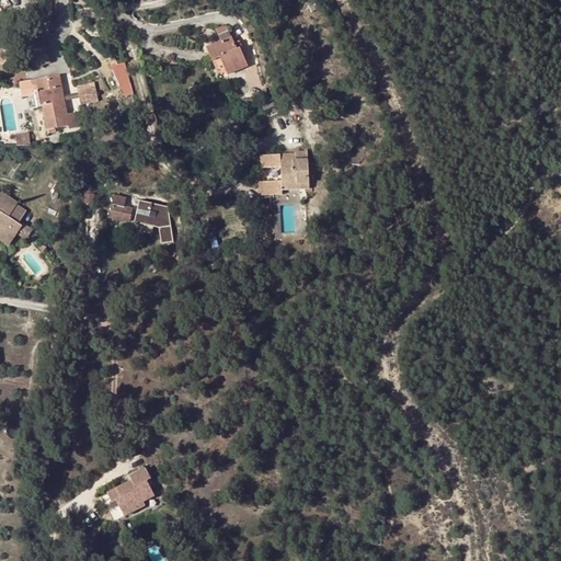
[(216,29),(221,41),(207,47),(213,61),(213,60),(220,79),(228,76),(248,67),(239,49),(237,49),(235,44),(226,27),(221,26),(216,29)]
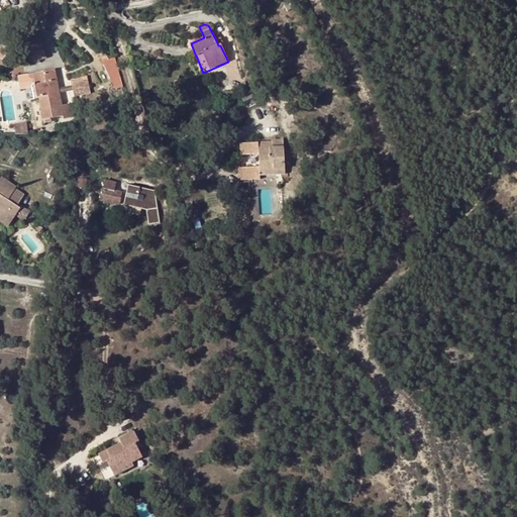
[(105,54),(107,58),(108,60),(114,56),(113,49),(105,54)]
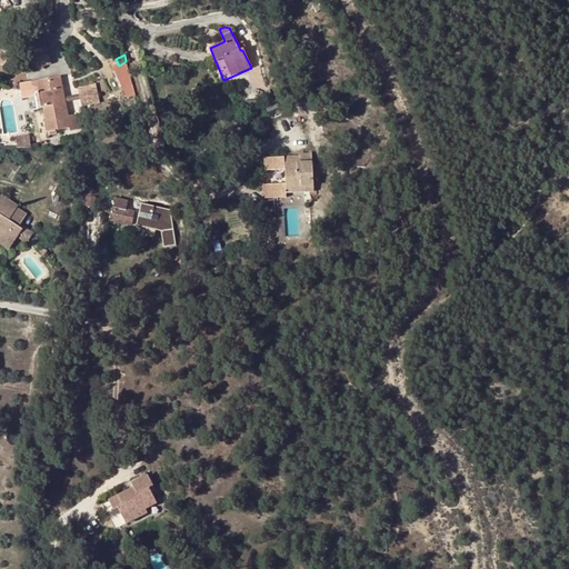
[(119,73),(130,95),(135,92),(128,68),(119,73)]
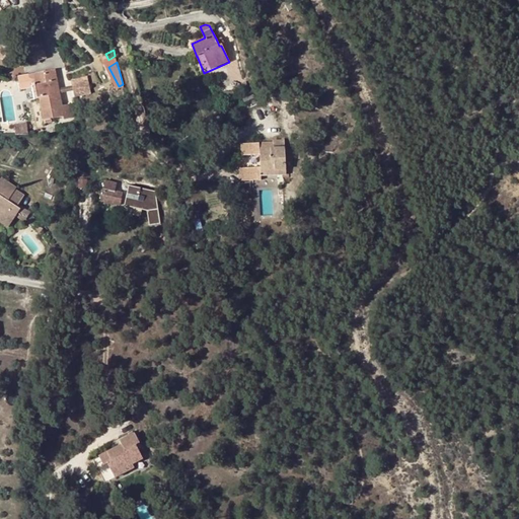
[(45,76),(33,78),(38,99),(40,98),(45,121),(63,117),(64,120),(73,118),(70,104),(63,105),(60,93),(59,88),(55,70),(44,72),(45,76)]
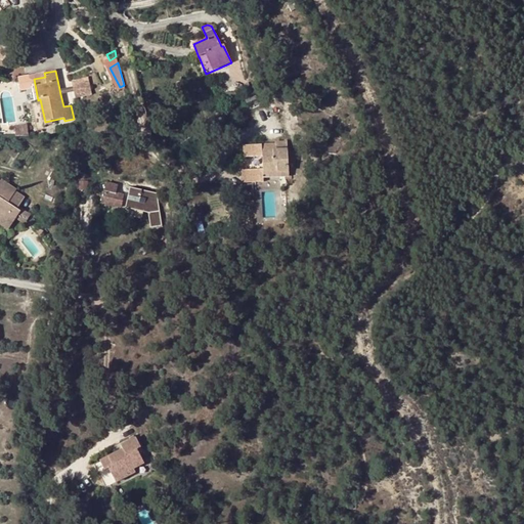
[(88,77),(72,80),(73,87),(74,92),(75,98),(91,95),(88,77)]
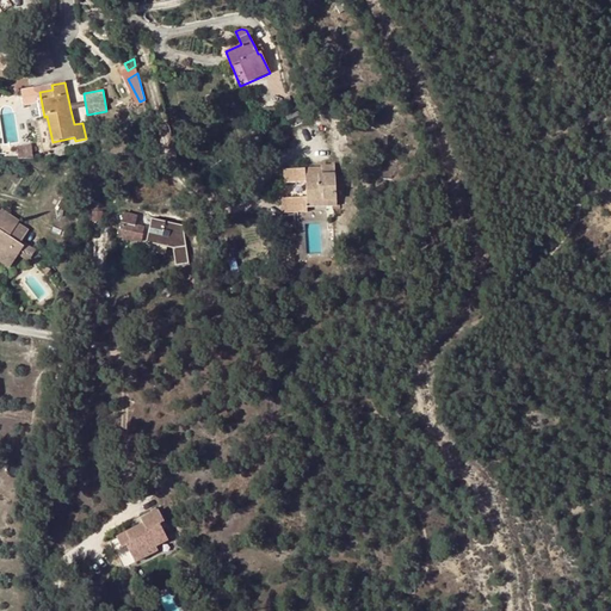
[(16,146),(17,159),(32,159),(31,144),(16,146)]
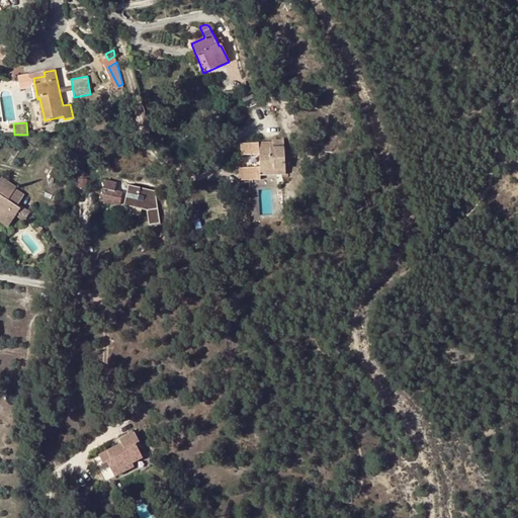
[(240,167),(240,180),(252,179),(261,178),(261,176),(274,175),(285,174),(283,140),(273,140),(273,142),(273,148),(259,149),(259,142),(241,143),(242,155),(260,154),(260,166),(240,167)]
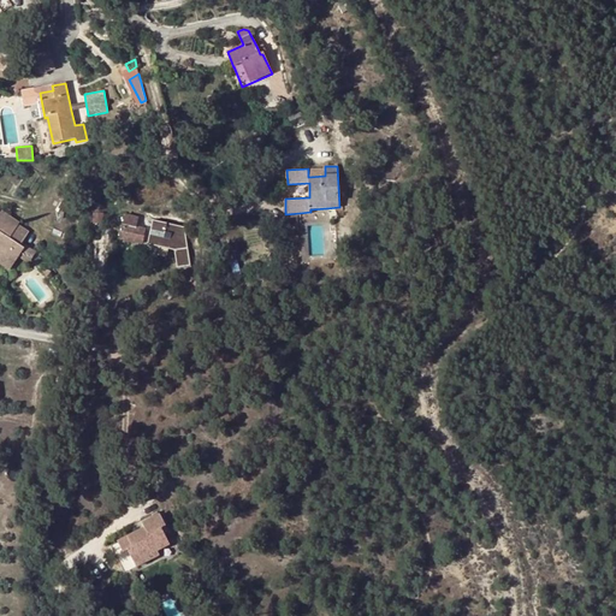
[(75,187),(77,172),(67,171),(65,185),(75,187)]
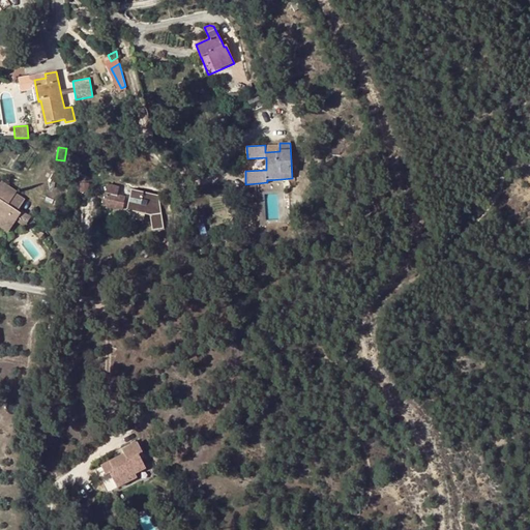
[(267,182),(258,183),(259,193),(281,192),(281,179),(267,180),(267,182)]
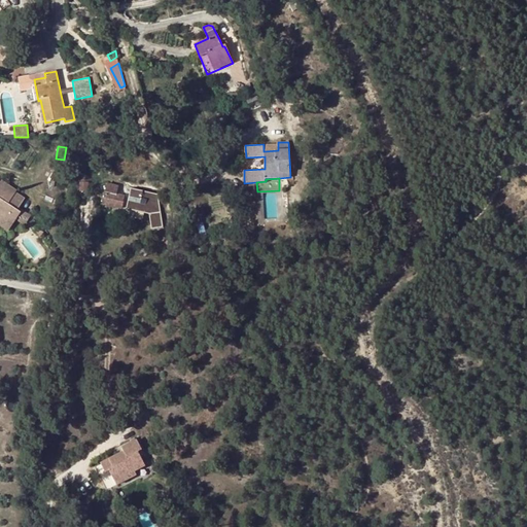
[(18,210),(25,200),(15,194),(16,191),(1,181),(0,182),(0,216),(2,215),(13,223),(15,220),(21,213),(18,210)]
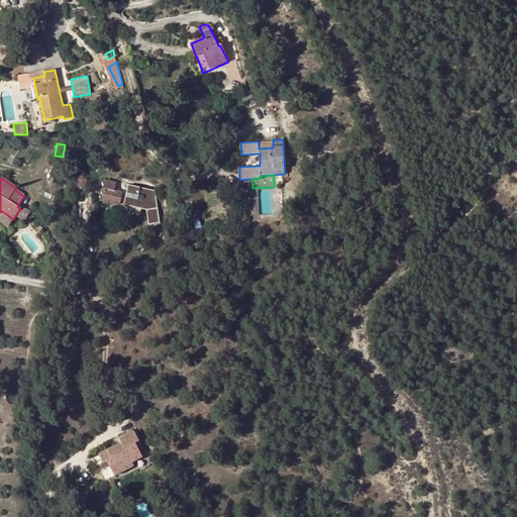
[(106,181),(101,202),(131,210),(134,195),(123,193),(124,187),(116,185),(117,183),(106,181)]
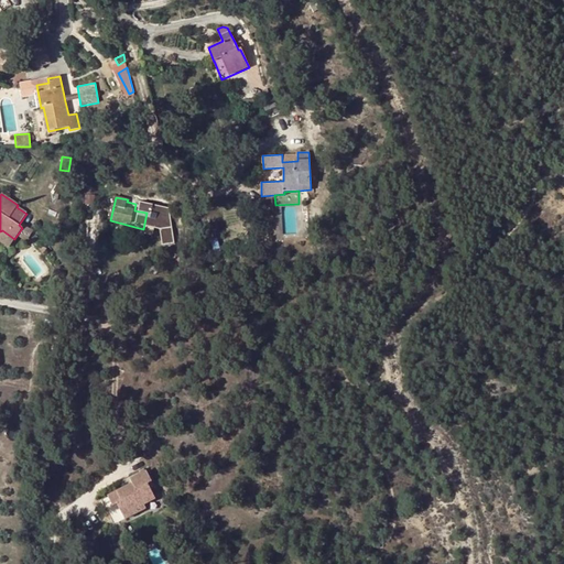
[(22,228),(17,236),(26,242),(32,234),(22,228)]
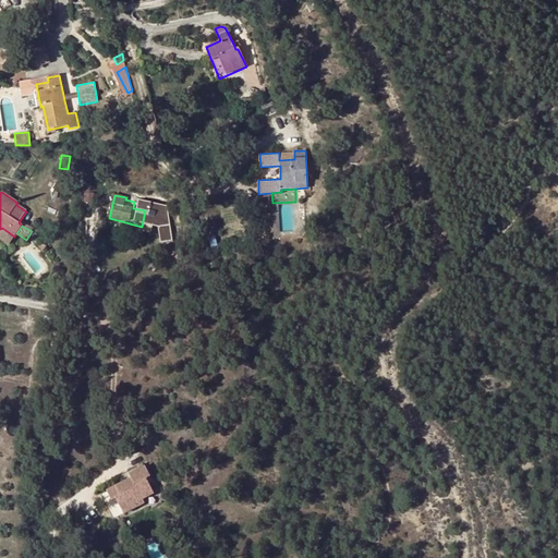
[(14,237),(2,228),(0,229),(0,239),(9,245),(14,237)]
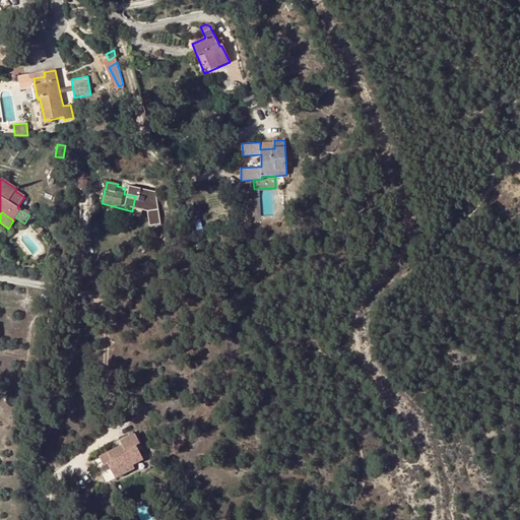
[(133,464),(143,459),(136,445),(139,443),(134,434),(120,442),(122,446),(99,458),(104,466),(108,464),(115,478),(135,468),(133,464)]
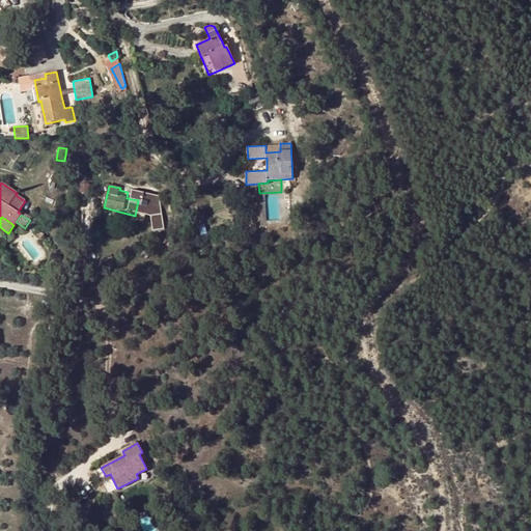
[(117,488),(110,474),(106,476),(101,468),(99,469),(111,492),(117,488)]
